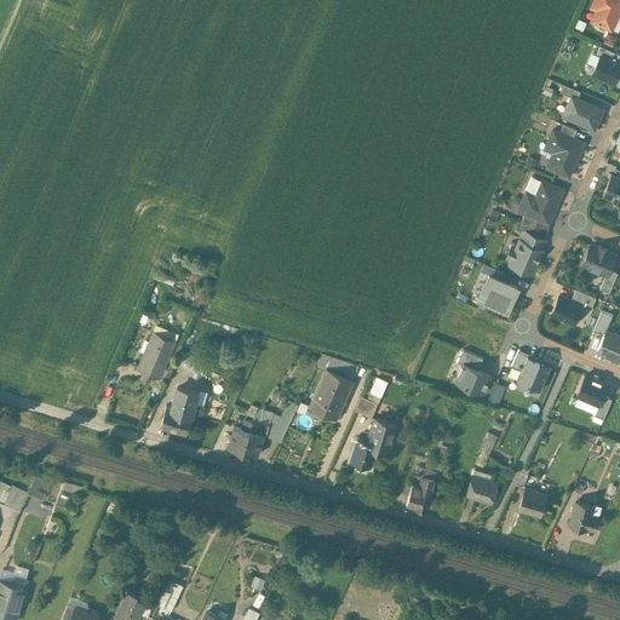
[(619,6),(619,0),(593,0),(592,6),(602,11),(597,23),(612,29),(619,6)]
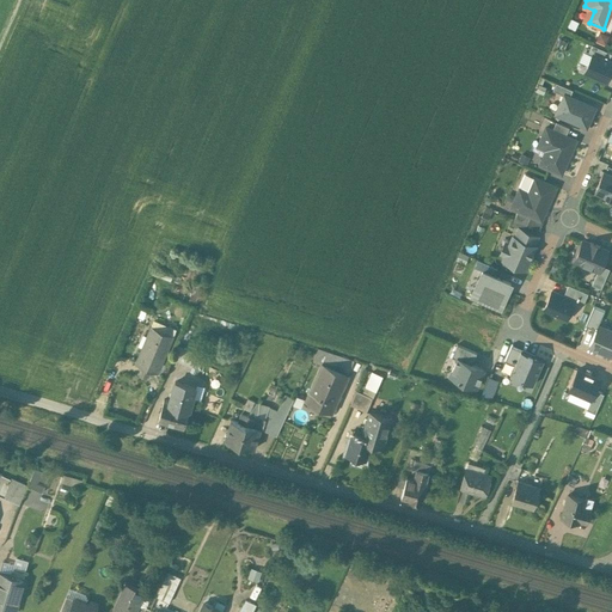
[(599,30),(595,40),(605,44),(610,35),(599,30)]
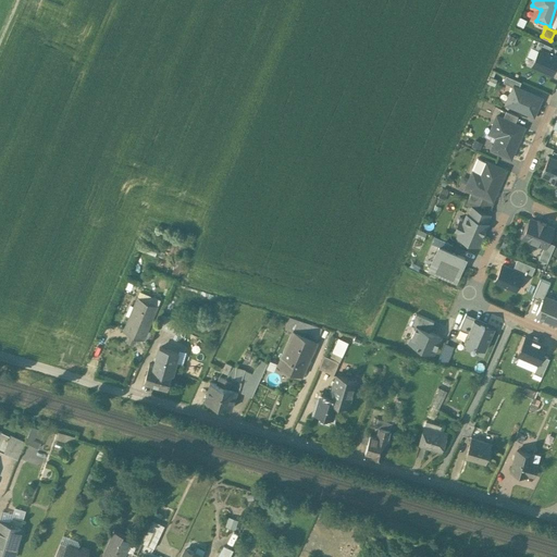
[(556,63),(556,54),(540,47),(532,65),(553,74),(556,63)]
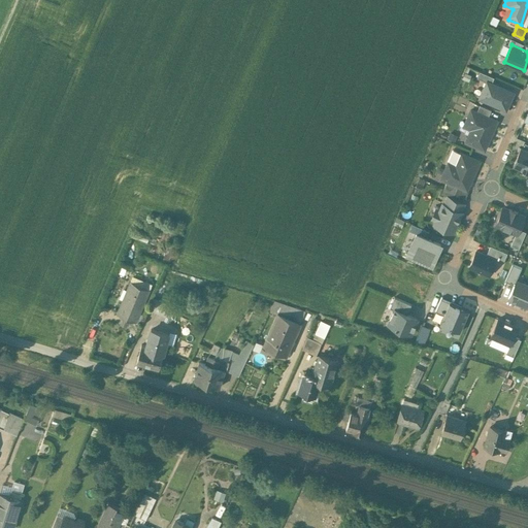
[(494,77),(480,71),(477,77),(487,81),(487,80),(492,83),(494,77)]
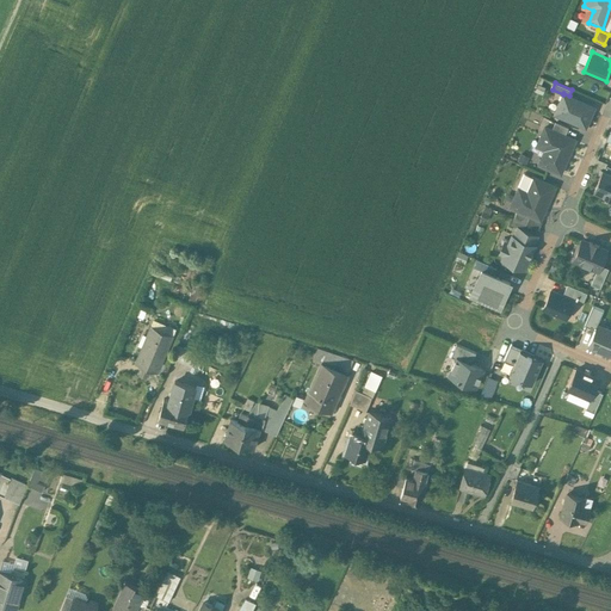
[(569,96),(563,93),(563,94),(555,113),(586,127),(594,106),(575,98),(575,99),(569,96)]
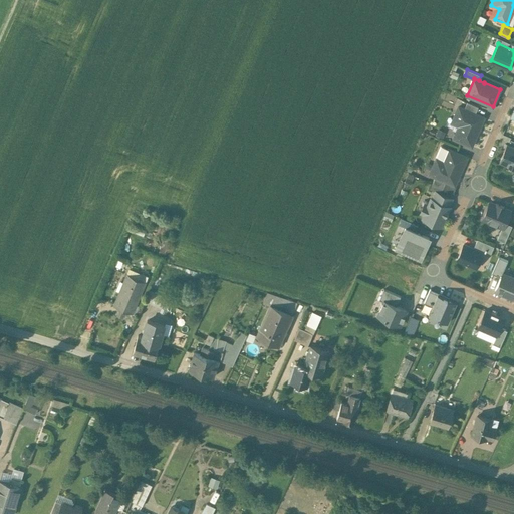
[(478,106),(467,102),(464,108),(475,113),(478,106)]
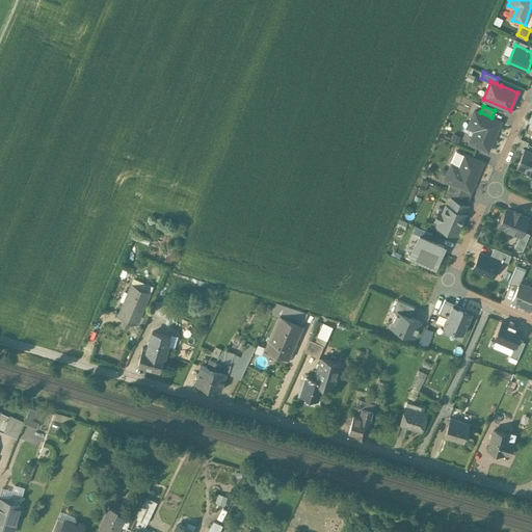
[(480,112),(475,110),(470,123),(474,125),(476,129),(475,129),(473,134),(473,135),(470,142),(472,143),(488,151),(501,122),(491,117),(480,112)]
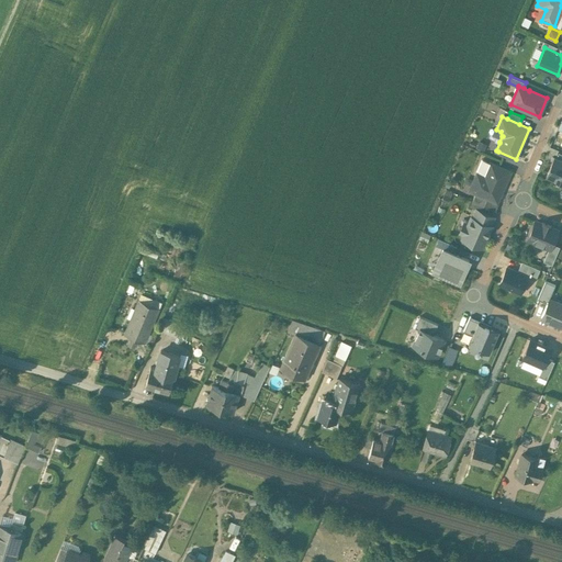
[(561,160),(554,158),(547,176),(561,182),(561,160)]
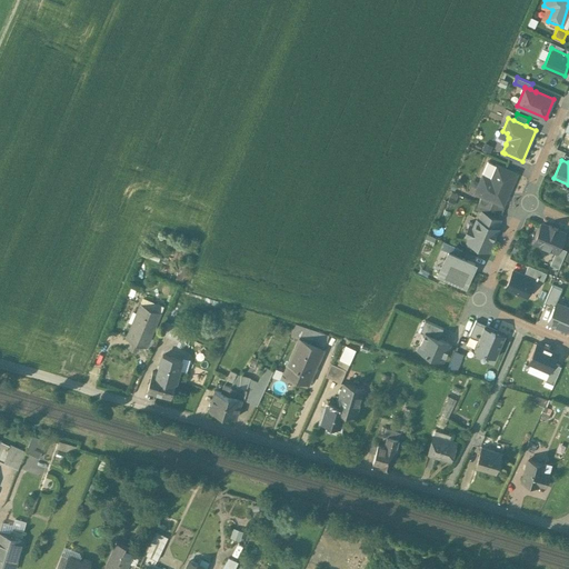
[(497,165),(493,172),(492,173),(490,178),(491,180),(487,181),(481,179),(476,192),(481,195),(493,200),(503,205),(517,173),(497,165)]
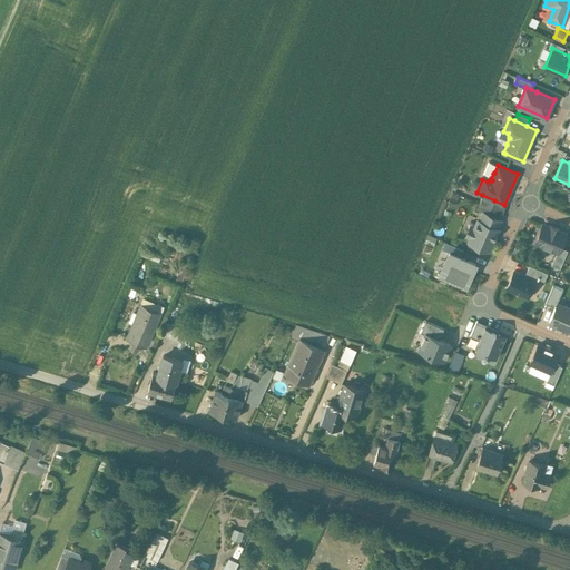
[(494,200),(482,195),(479,203),(480,204),(491,208),(494,200)]
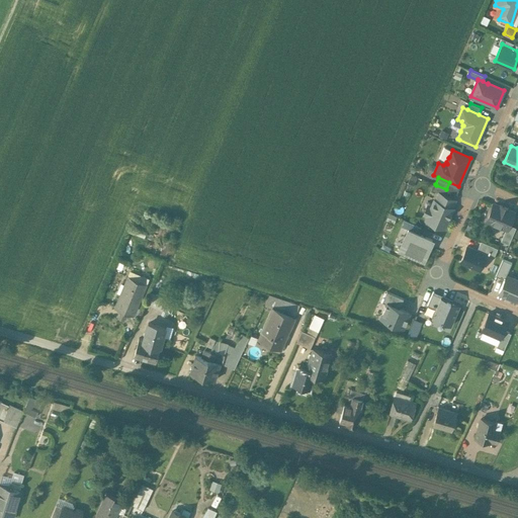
[(455,199),(439,192),(435,200),(452,207),(455,199)]
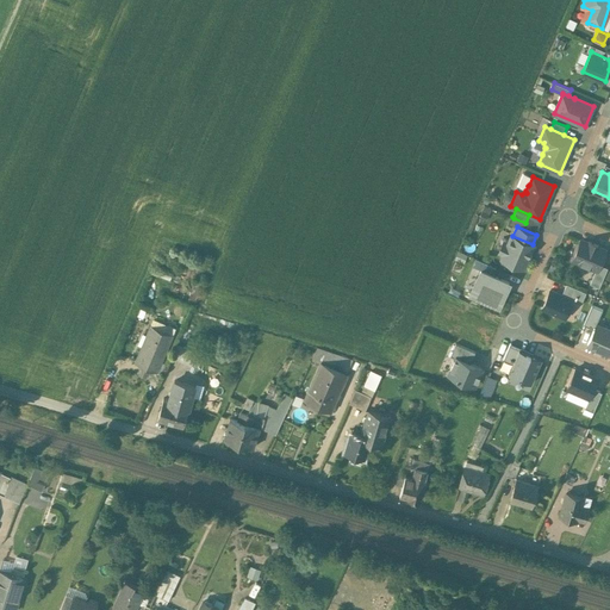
[(512,236),(512,235),(508,244),(503,242),(499,253),(504,254),(503,256),(511,260),(515,261),(514,263),(523,268),(534,244),(533,244),(512,236)]
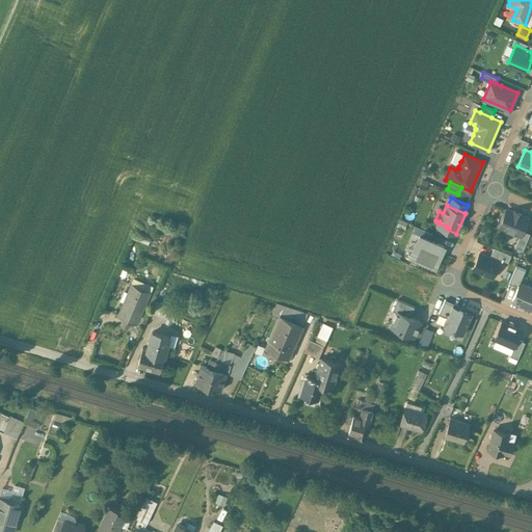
[(514,212),(508,209),(500,227),(501,227),(501,229),(506,231),(508,230),(520,235),(521,235),(523,230),(528,217),(522,215),(522,214),(514,211),(514,212)]
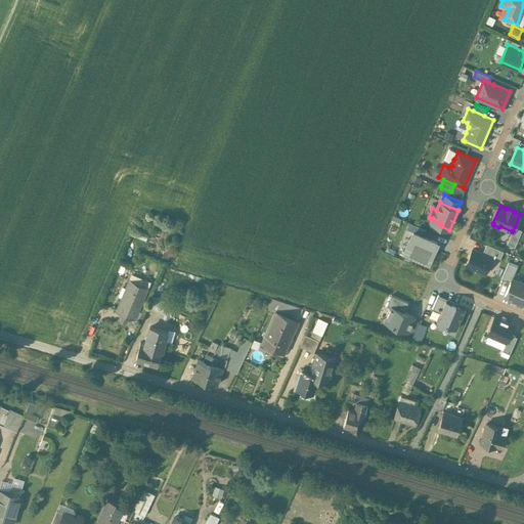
[(515,226),(513,231),(512,231),(507,244),(515,247),(522,230),(515,226)]
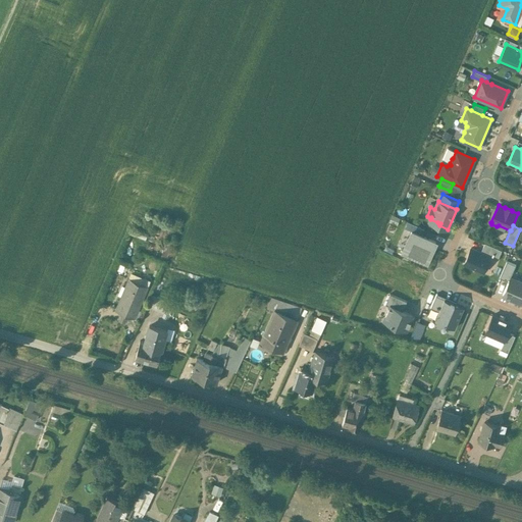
[(435,242),(412,230),(403,251),(427,262),(435,242)]
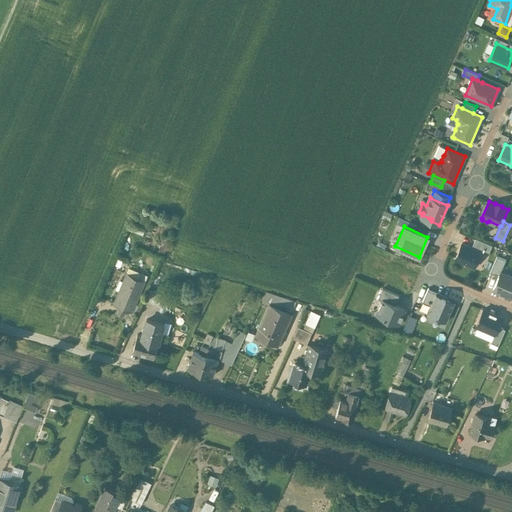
[(479,250),(460,242),(454,257),(472,265),(479,250)]
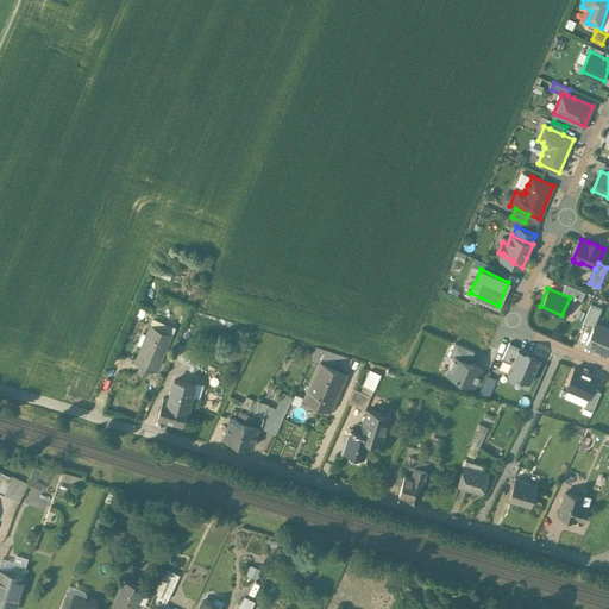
[(591,303),(583,324),(594,328),(602,308),(591,303)]
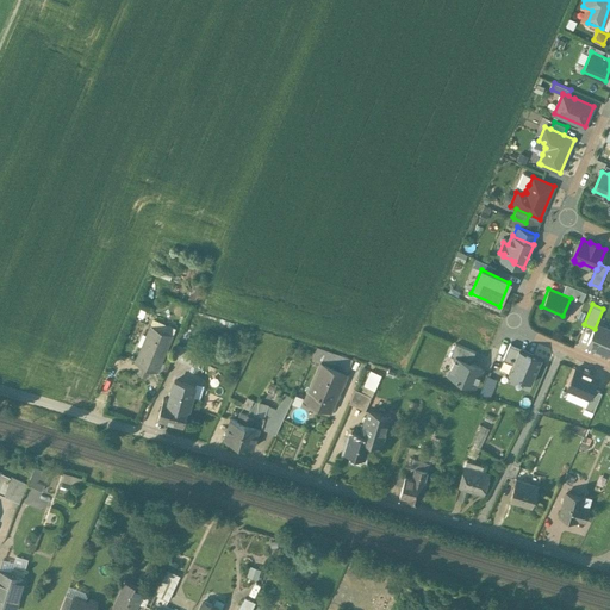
[(609,353),(609,328),(597,323),(587,346),(609,355),(609,353)]
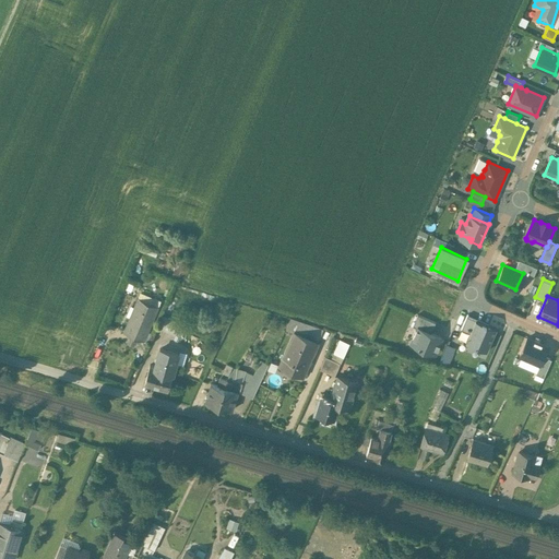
[(140,299),(126,331),(144,339),(158,307),(140,299)]
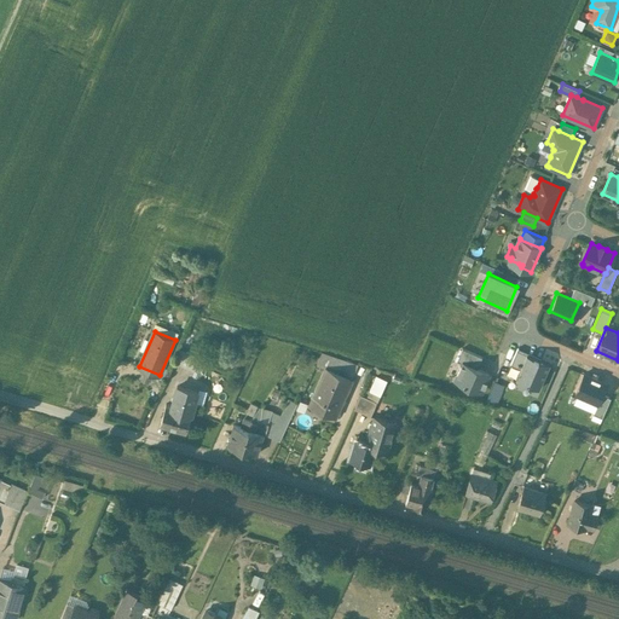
[(462,362),(476,368),(481,357),(463,348),(458,359),(462,362)]
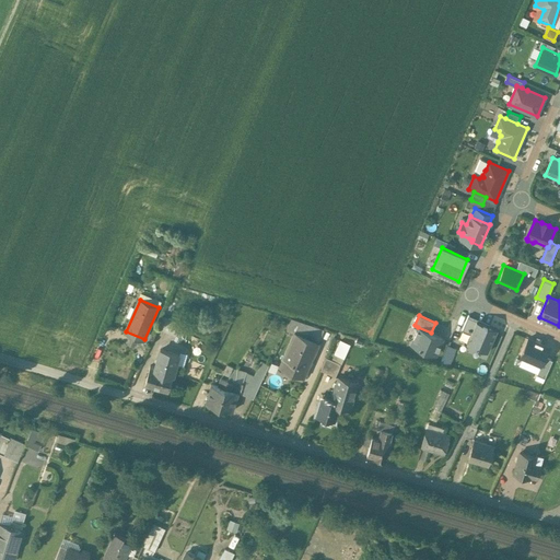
[(463,329),(471,334),(477,321),(477,318),(468,315),(463,329)]
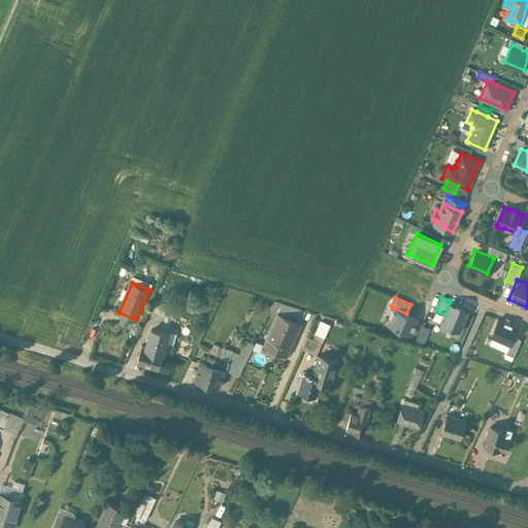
[(305,311),(275,301),(271,310),(278,314),(300,324),(305,311)]
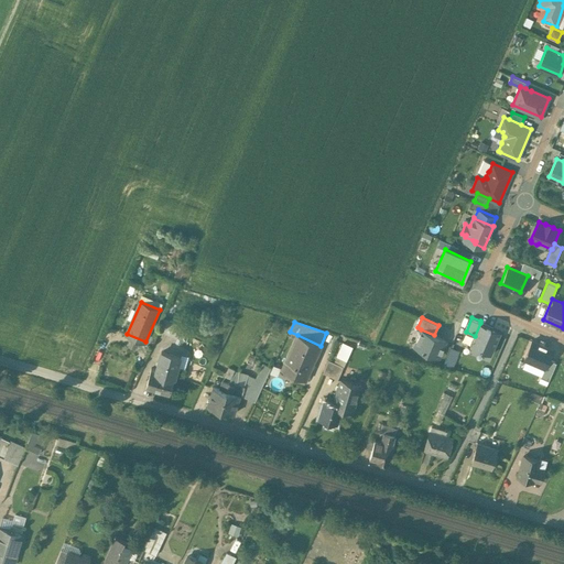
[(500,332),(480,323),(475,336),(470,345),(491,354),(500,332)]
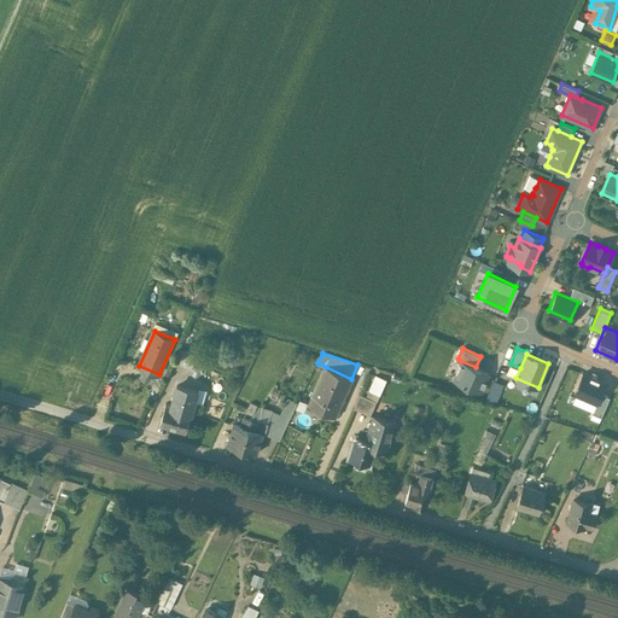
[(476,367),(461,361),(454,379),(482,391),(489,373),(476,367)]
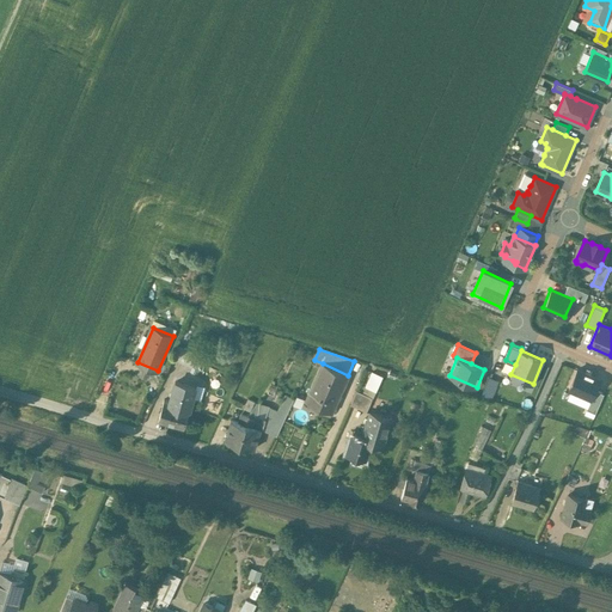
[(348,375),(323,363),(306,399),(331,411),(348,375)]
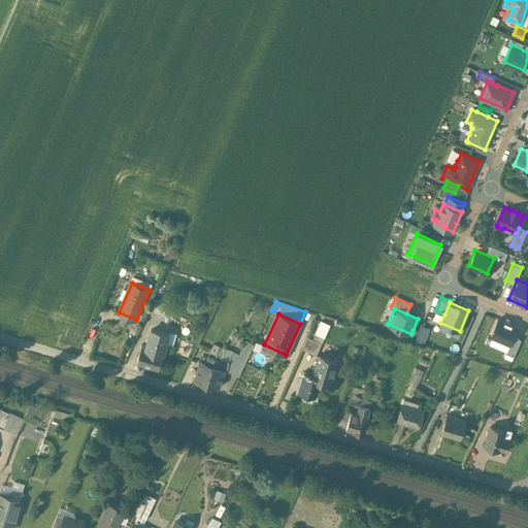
[(518,327),(498,319),(491,335),(509,344),(514,336),(518,327)]
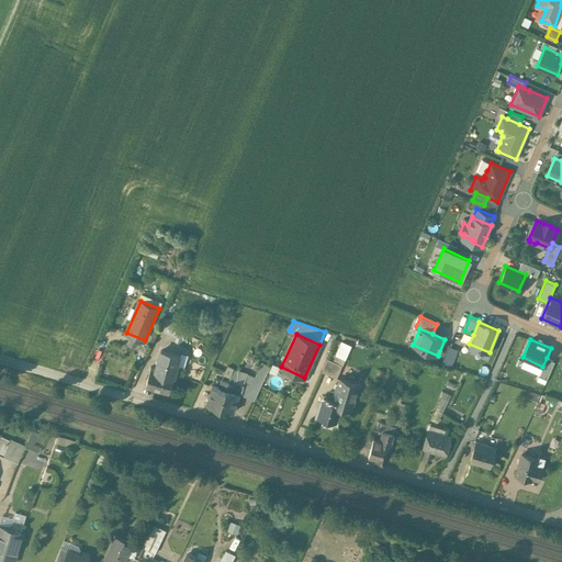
[(180,356),(160,350),(156,368),(150,367),(175,374),(180,356)]
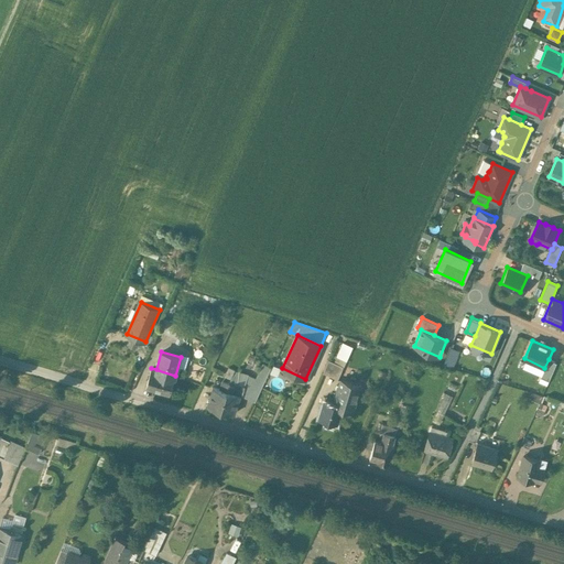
[(346,359),(337,356),(335,361),(343,366),(346,359)]
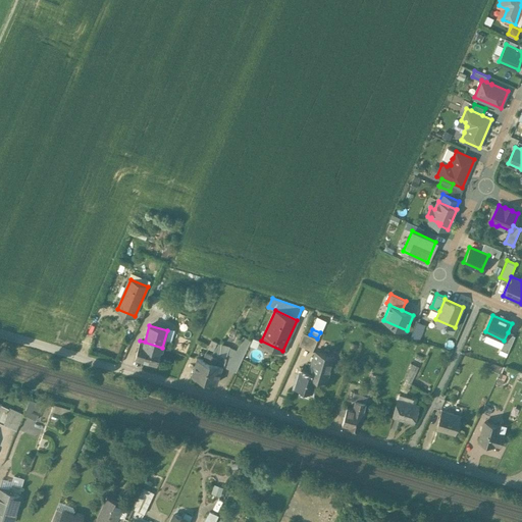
[(310,334),(304,332),(299,345),(312,351),(317,338),(310,334)]
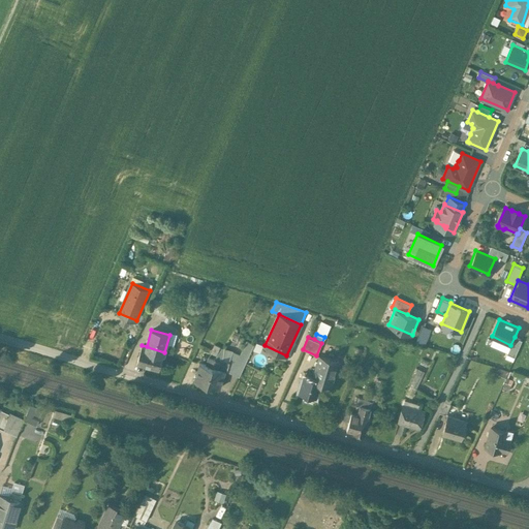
[(522,340),(515,337),(510,345),(507,353),(515,356),(522,340)]
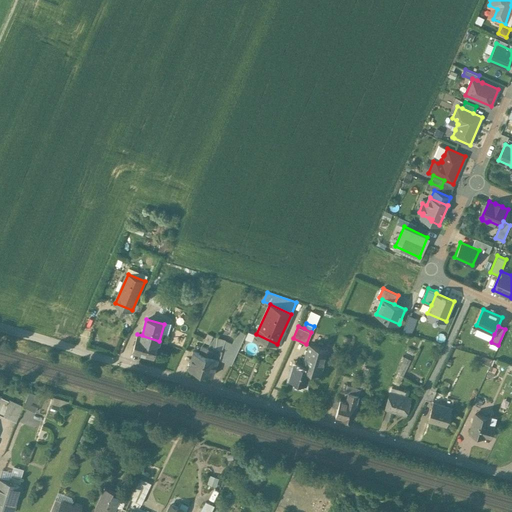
[(159,341),(137,334),(132,352),(154,358),(159,341)]
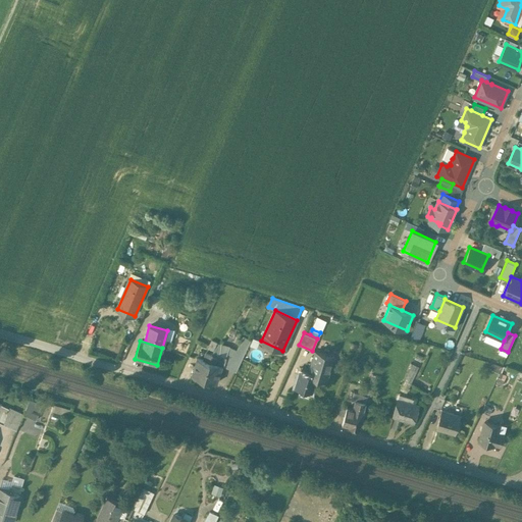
[(212,341),(208,349),(214,351),(217,343),(212,341)]
